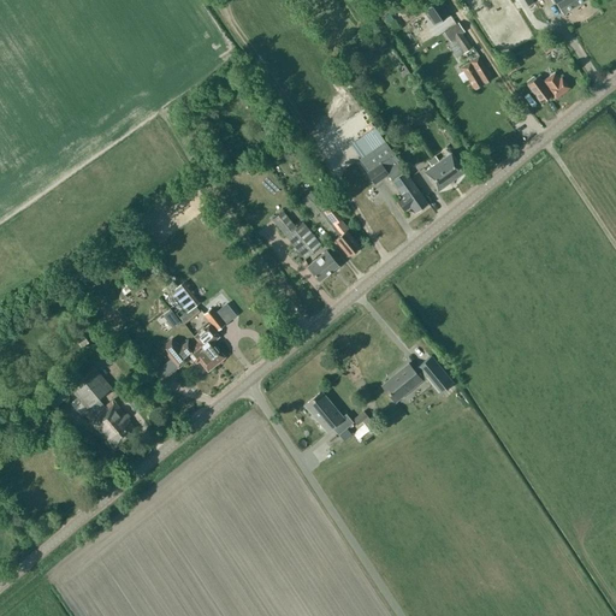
[(449,15),(438,0),(436,0),(424,9),(434,24),(449,15)]
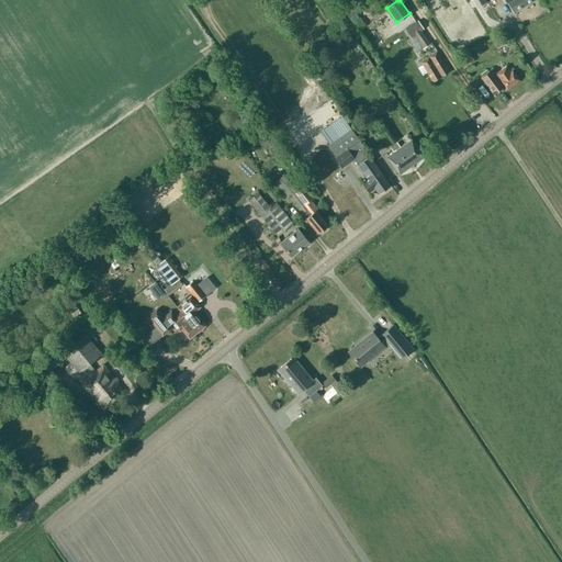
[(505,0),(513,13),(534,0),(505,0)]
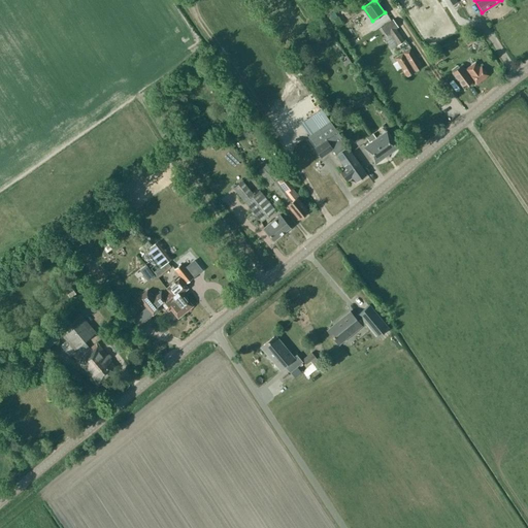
[(404,41),(396,29),(390,33),(398,45),(404,41)]
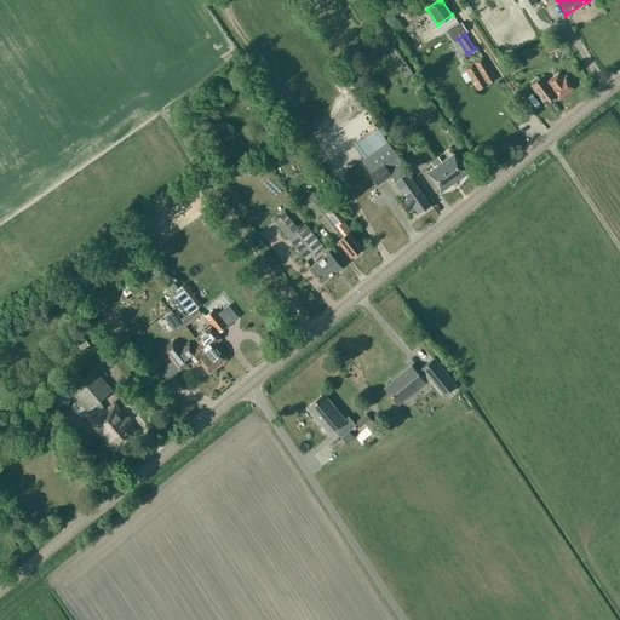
[(481,57),(463,68),(477,91),(495,79),(481,57)]
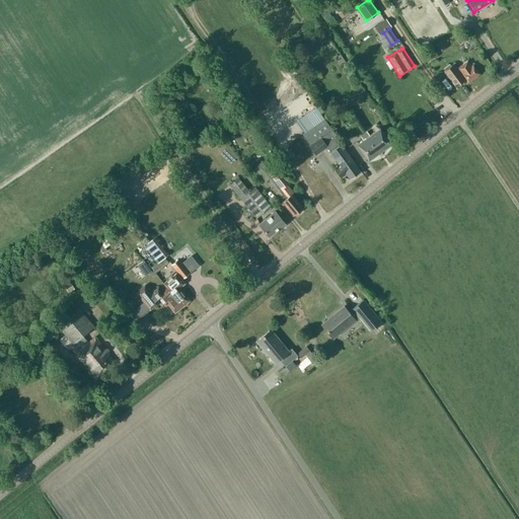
[(426,54),(431,60),(438,55),(433,49),(426,54)]
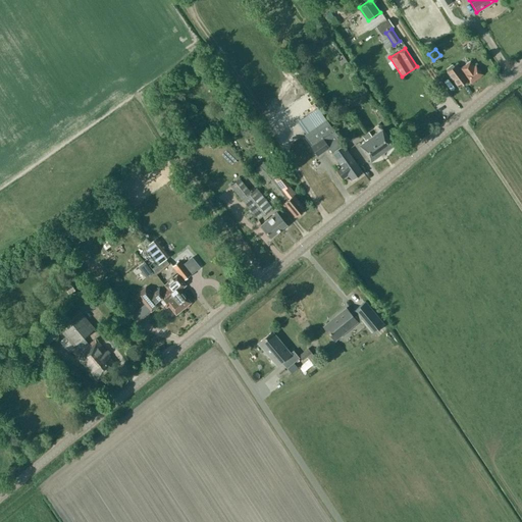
[(458,87),(468,80),(470,83),(482,74),(475,65),(474,66),(470,61),(460,68),(457,64),(453,66),(452,64),(445,69),(447,71),(458,87)]
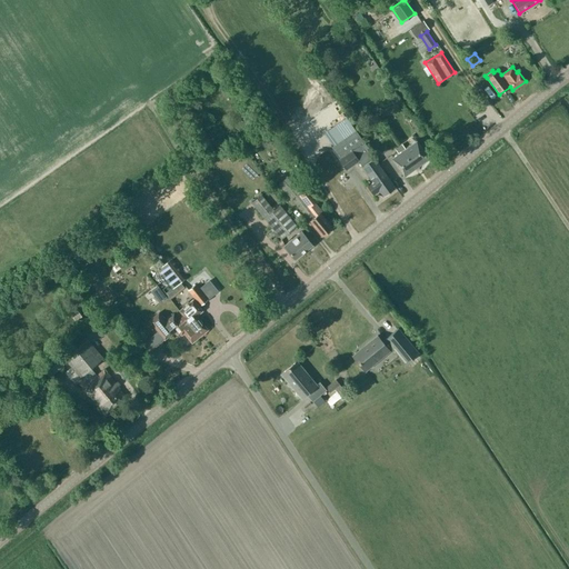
[(498,106),(502,102),(496,93),(491,98),(498,106)]
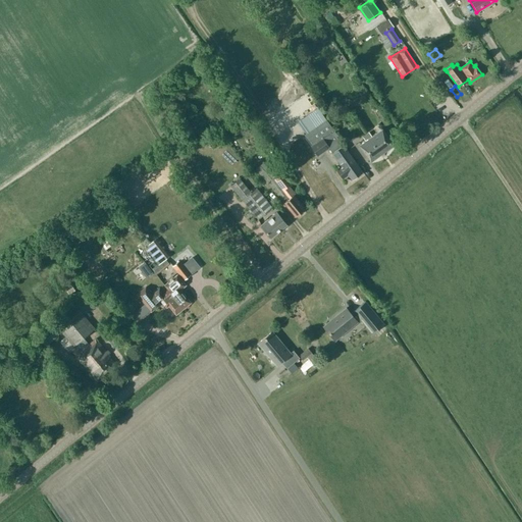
[(327,120),(305,135),(312,145),(311,146),(317,154),(328,147),(332,153),(331,153),(341,166),(336,169),(343,178),(347,174),(351,180),(362,172),(343,146),(344,145),(327,120)]
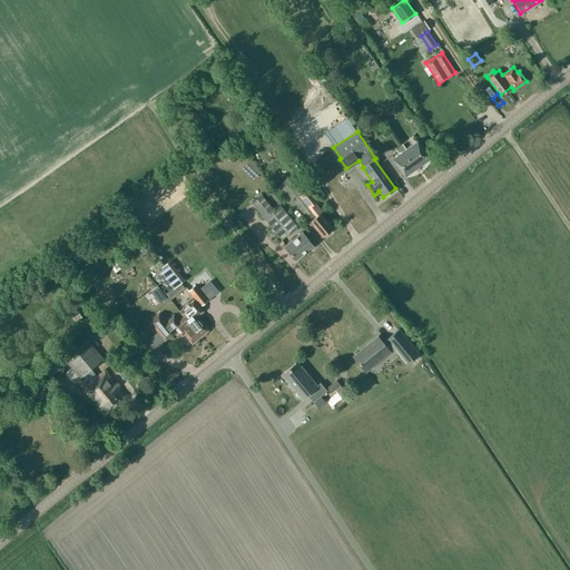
[(399,153),(392,158),(404,175),(429,158),(416,140),(404,149),(402,146),(396,150),(399,153)]
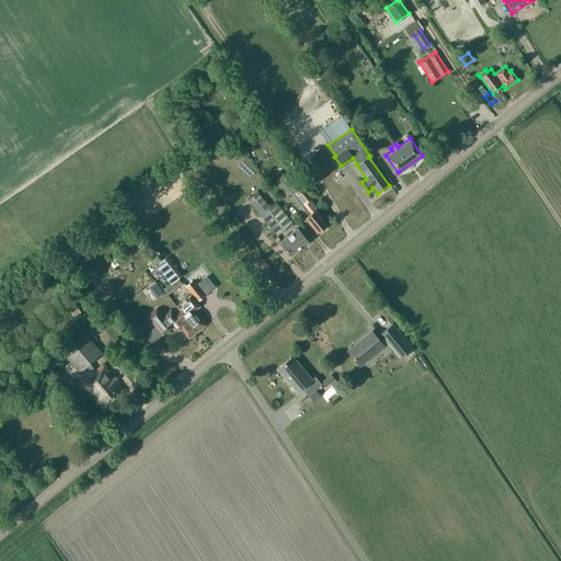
[(316,209),(317,208),(309,199),(312,197),(289,169),(283,174),(287,181),(284,183),(301,206),(304,204),(307,208),(301,213),(305,217),(305,218),(317,233),(328,225),(316,209)]
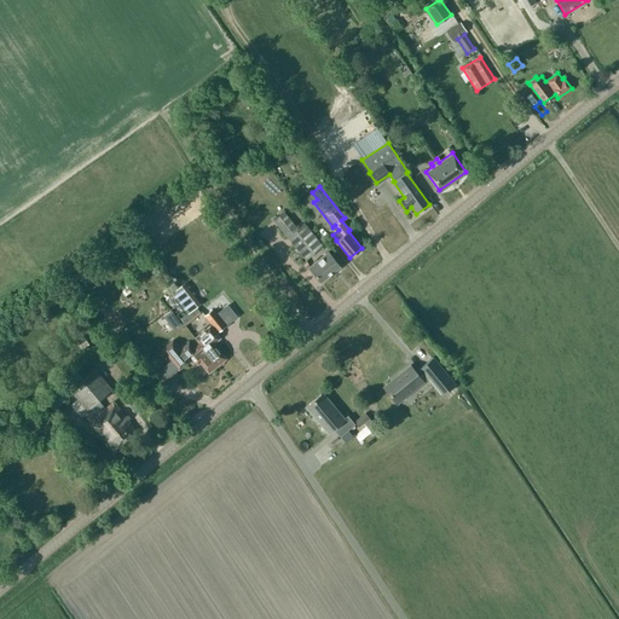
[(283,212),(273,220),(306,259),(322,246),(304,224),(298,229),(283,212)]
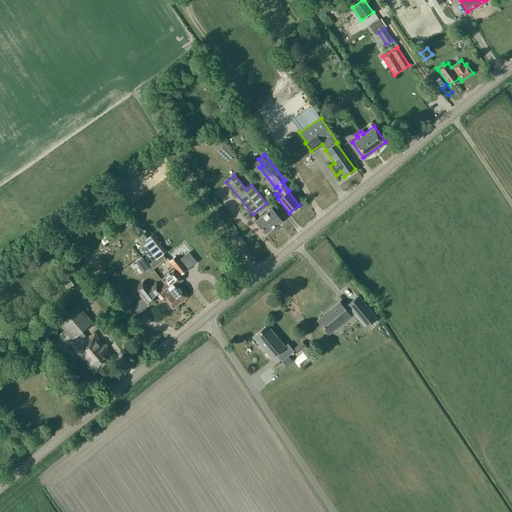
[(271,208),(255,221),(265,233),(281,220),(271,208)]
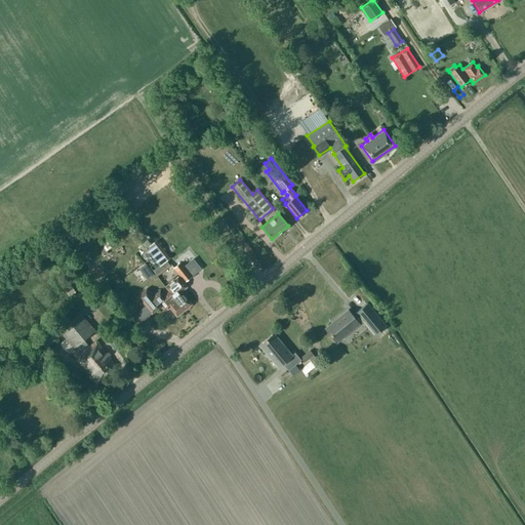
[(98,250),(103,256),(110,251),(105,245),(98,250)]
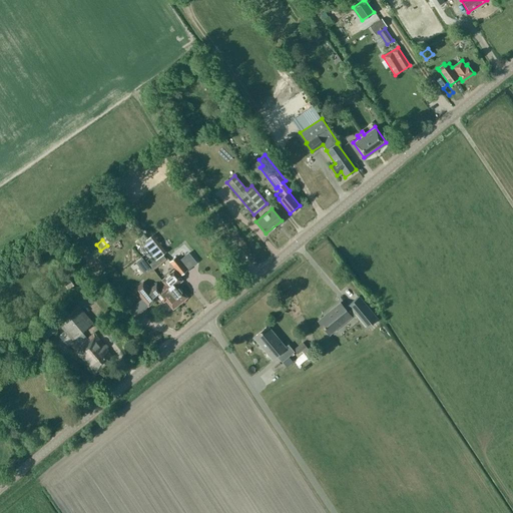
[(167,259),(180,275),(186,270),(173,253),(167,259)]
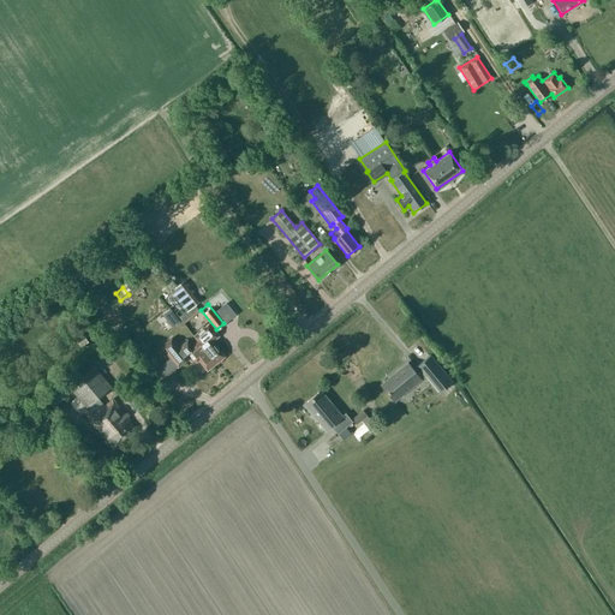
[(179,321),(171,310),(163,315),(172,327),(179,321)]
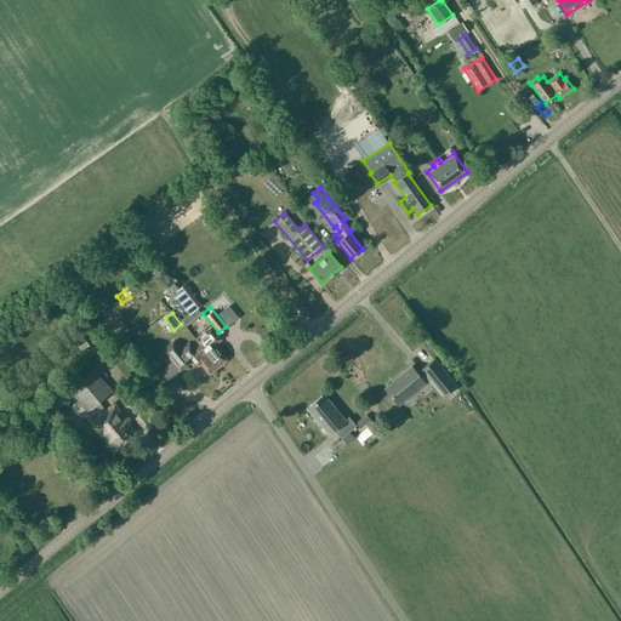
[(217,366),(227,360),(214,345),(221,339),(215,332),(211,335),(208,330),(198,337),(203,343),(200,345),(217,366)]
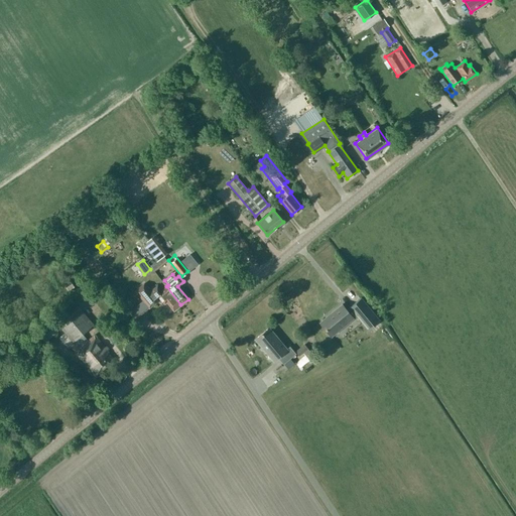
[(166,301),(173,310),(180,304),(166,286),(161,290),(157,285),(149,291),(143,283),(135,290),(143,301),(144,301),(149,307),(157,300),(155,298),(158,296),(164,303),(166,301)]
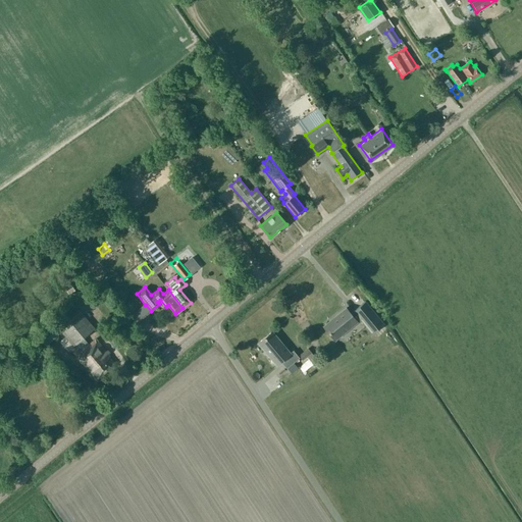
[(114,296),(119,303),(125,299),(120,292),(114,296)]
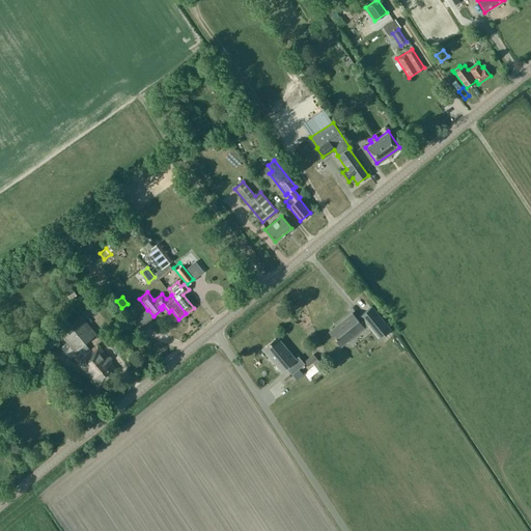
[(363,327),(366,325),(379,339),(390,329),(371,306),(359,316),(356,318),(352,313),(329,332),(340,345),(363,327)]
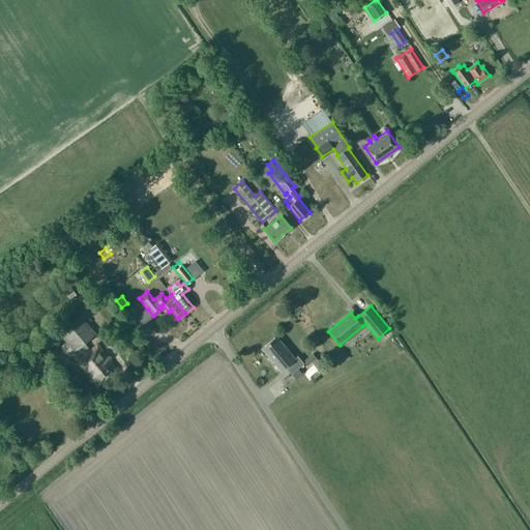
[(96,344),(89,350),(84,343),(95,333),(81,316),(60,333),(75,351),(70,354),(97,386),(117,370),(96,344)]
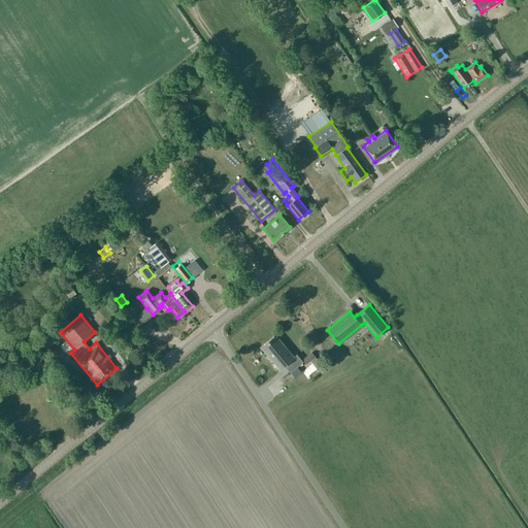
[(37,338),(46,350),(59,339),(48,328),(37,338)]
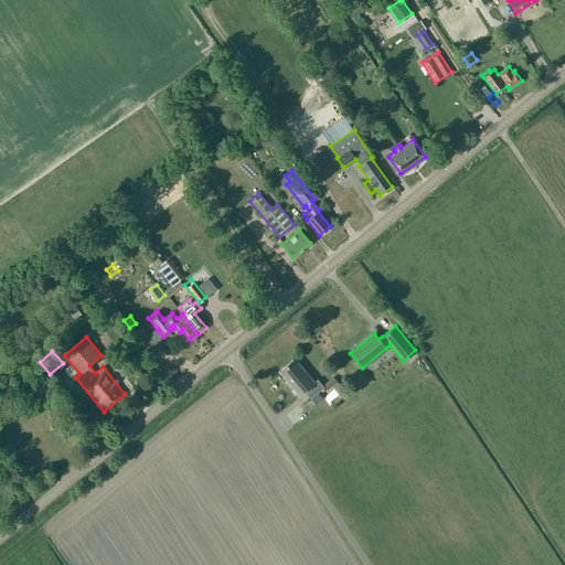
[(116,365),(110,358),(106,361),(112,369),(116,365)]
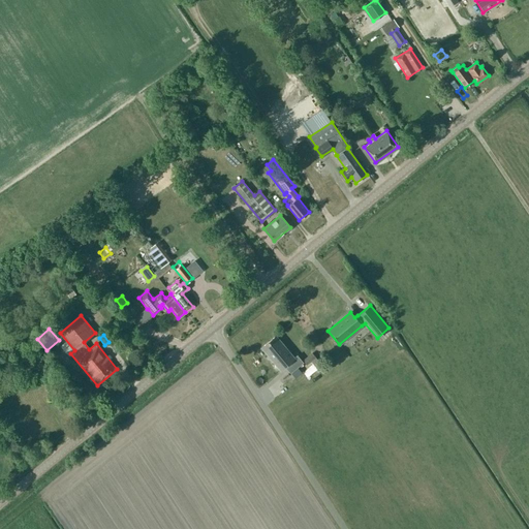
[(280,370),(284,366),(290,373),(303,363),(297,355),(293,358),(275,336),(261,347),(280,370)]
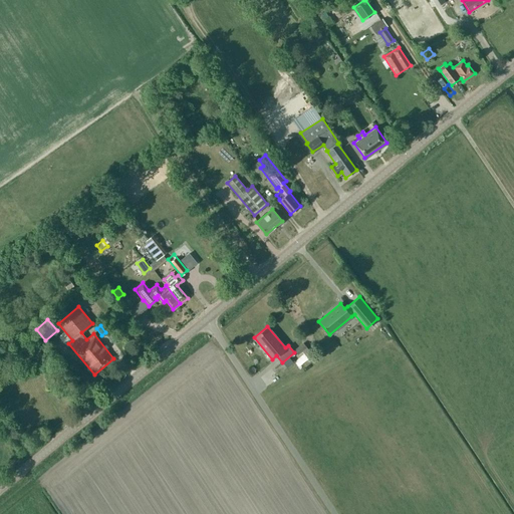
[(347,331),(356,342),(361,337),(352,327),(347,331)]
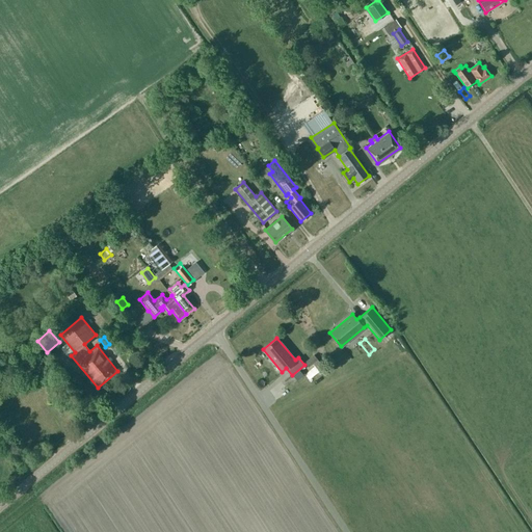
[(312,361),(313,363),(312,364),(318,371),(323,367),(315,357),(312,361)]
